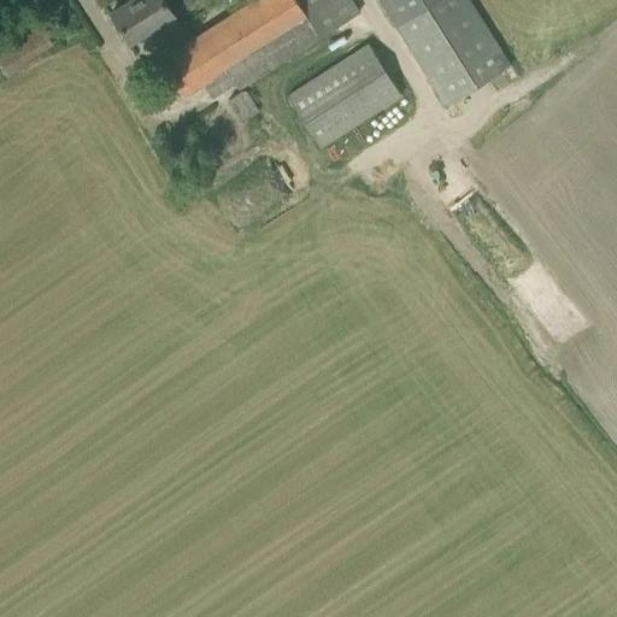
[(172,16),(174,16),(163,0),(129,0),(111,12),(130,43),(153,29),(162,41),(181,29),(172,16)]
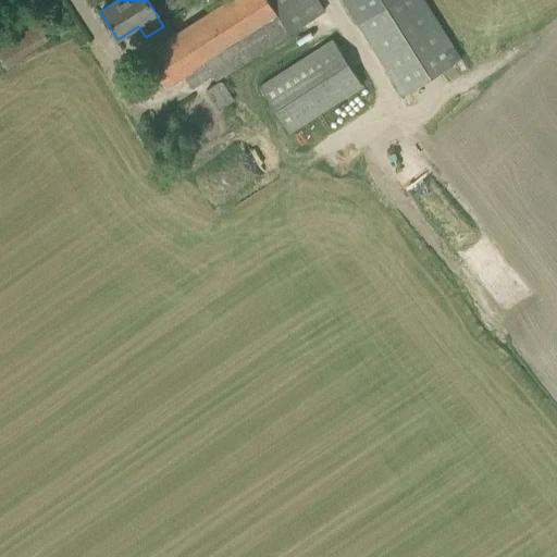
[(226,0),(145,52),(157,71),(168,88),(183,77),(193,89),(212,77),(215,83),(325,13),(317,0),(226,0)]
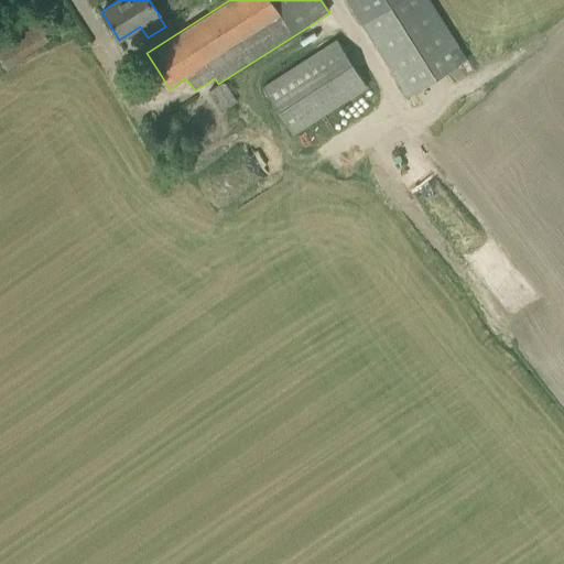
[(347,0),(410,99),(467,63),(427,0),(347,0)]
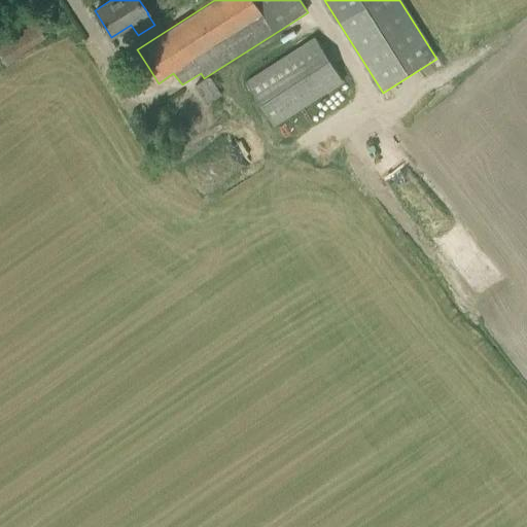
[(0,39),(0,57),(3,63),(44,37),(33,19),(0,39)]
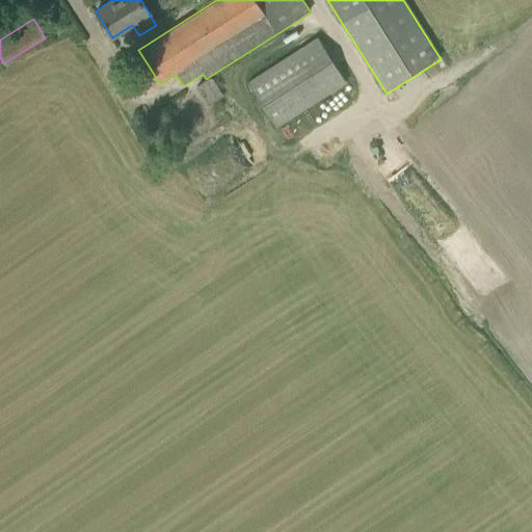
[(246,83),(276,128),(346,83),(317,37),(246,83)]
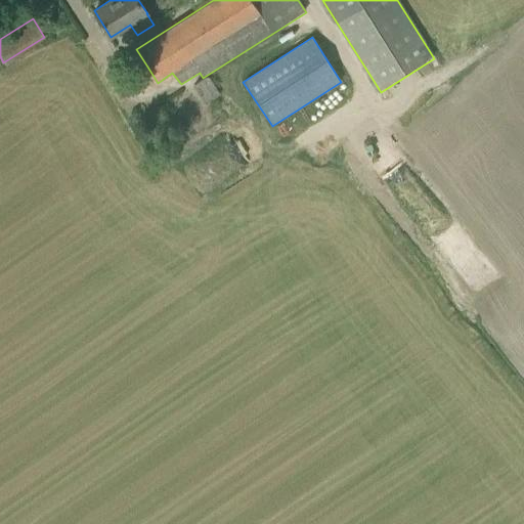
All buildings are outlined.
